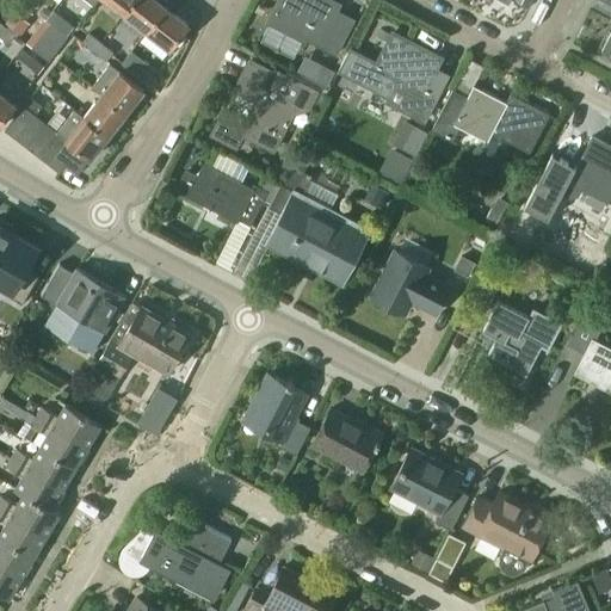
[(107,0),(124,13),(134,0),(107,0)]
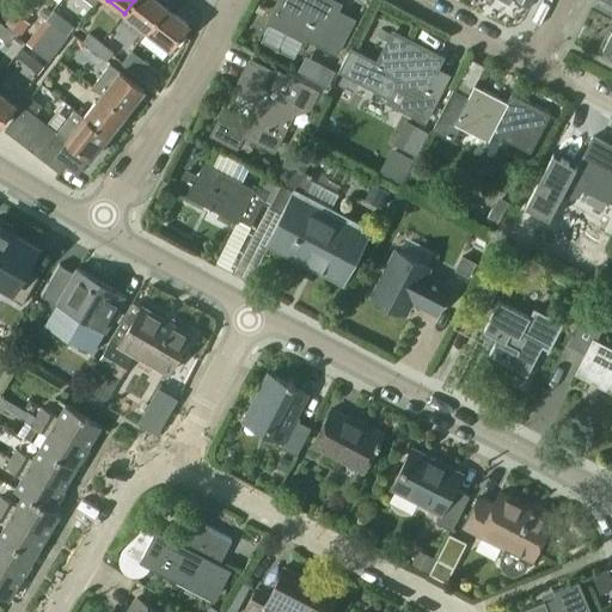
[(158,0),(134,0),(124,13),(147,30),(166,6),(158,0)]
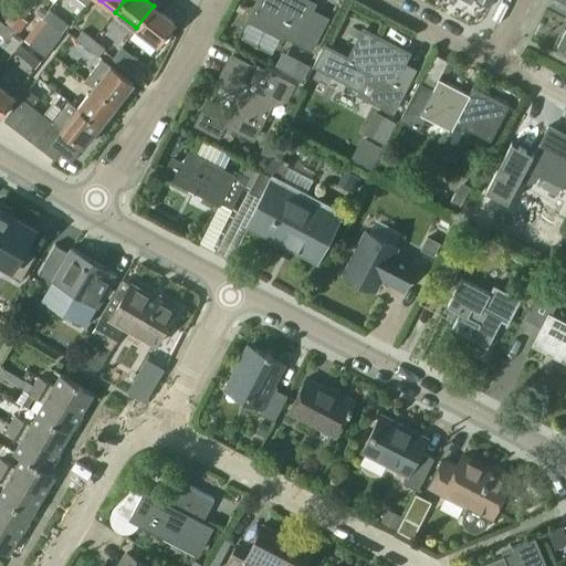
[(306,0),(259,0),(249,20),(282,37),(283,34),(310,48),(308,49),(311,50),(315,41),(317,37),(322,28),(327,17),(326,17),(325,18),(313,11),(310,18),(302,13),(308,1),(306,0)]
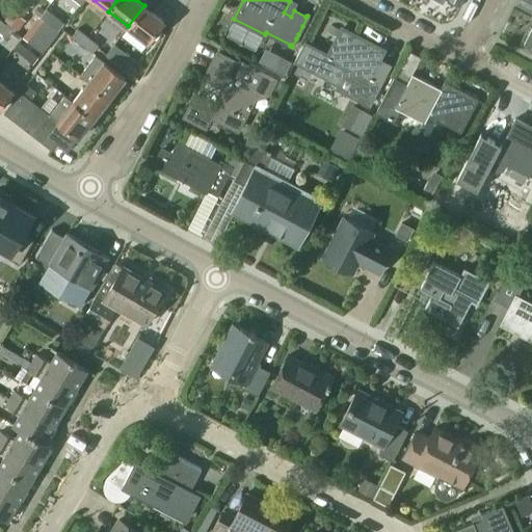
[(144,5),(128,26),(148,42),(164,21),(144,5)]
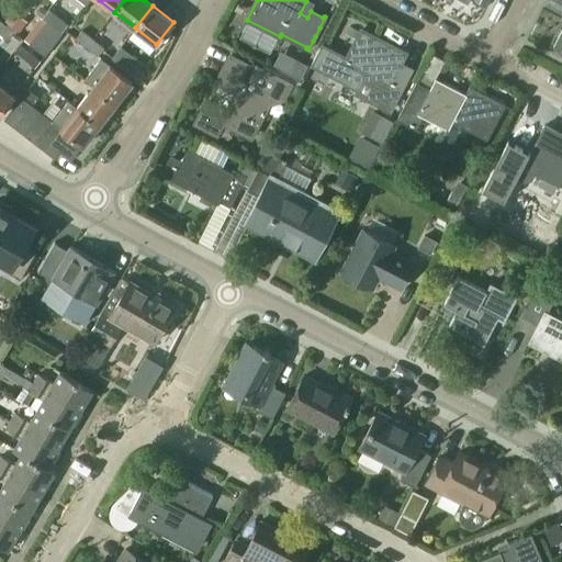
[(14,12),(7,22),(18,31),(25,21),(14,12)]
